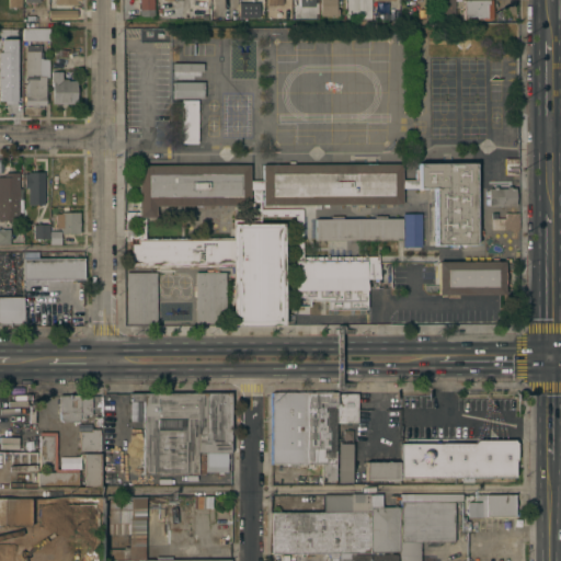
[(139,15),(139,0),(153,0),(155,15),(139,15)]
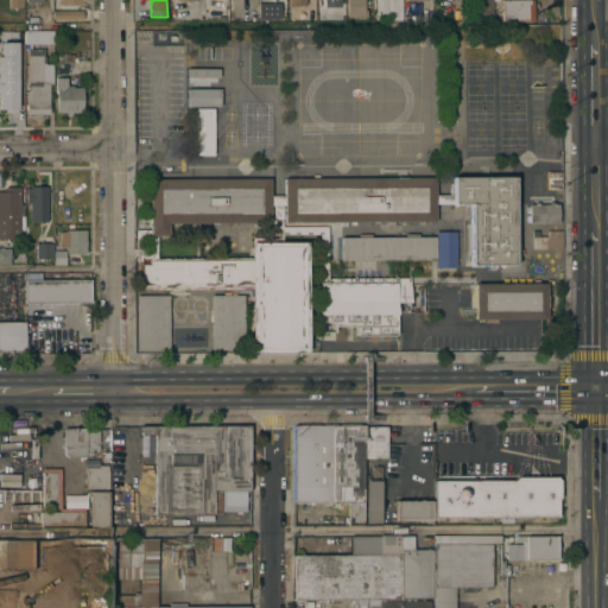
[(347,0),(363,0),(363,8),(367,8),(367,16),(362,16),(362,17),(360,17),(347,17),(347,0)]
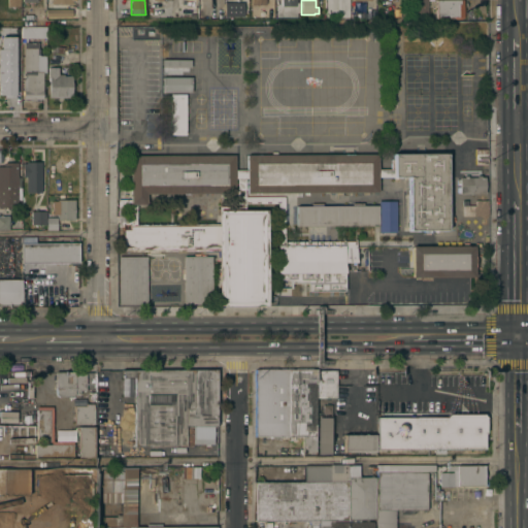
[(415,15),(415,0),(428,0),(428,15),(415,15)]
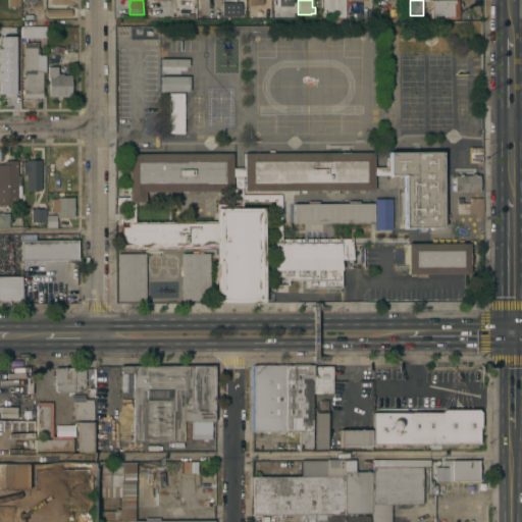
[(458,0),(458,16),(455,18),(451,18),(447,16),(445,16),(445,17),(431,17),(431,0),(458,0)]
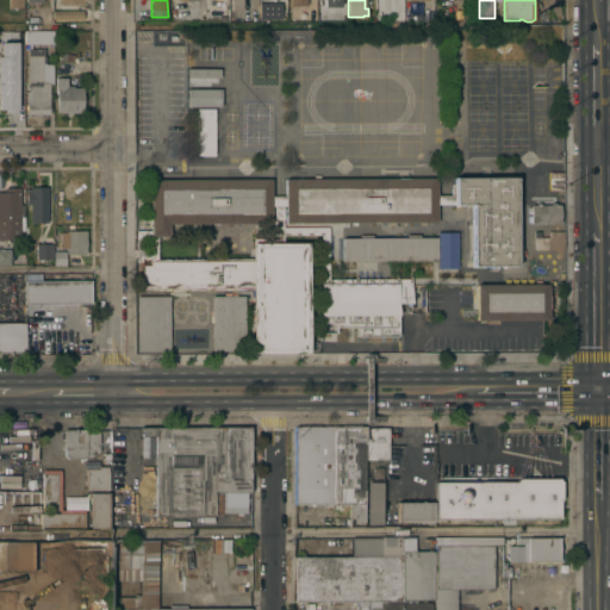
[(280,2),(280,19),(259,19),(259,4),(280,2)]
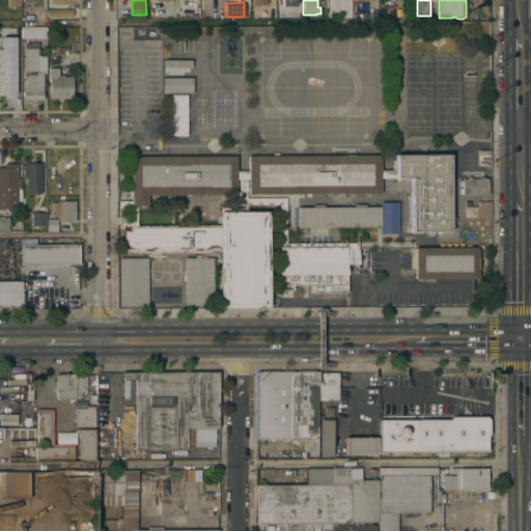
[(71,18),(71,9),(45,8),(45,17),(71,18)]
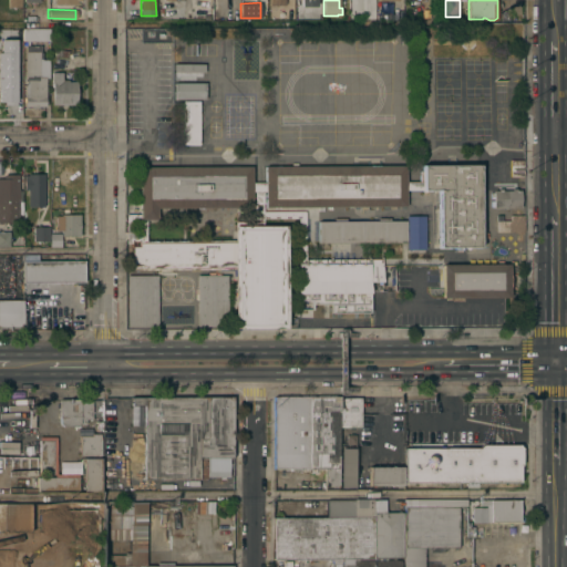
[(23,29),(49,29),(50,40),(23,40),(23,29)]
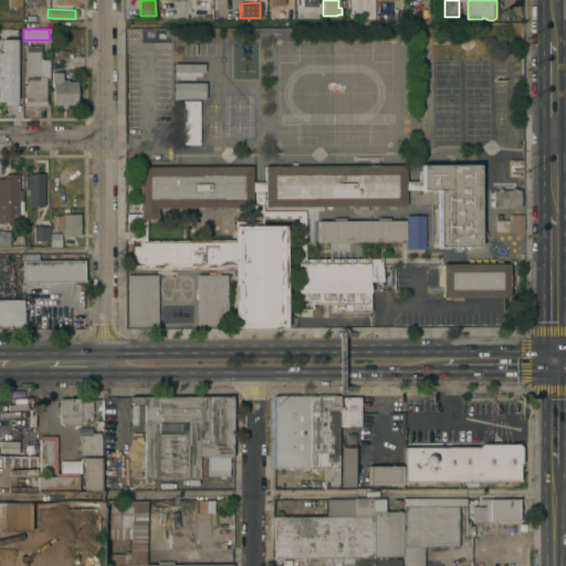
[(8,38),(21,37),(21,51),(9,51),(8,38)]
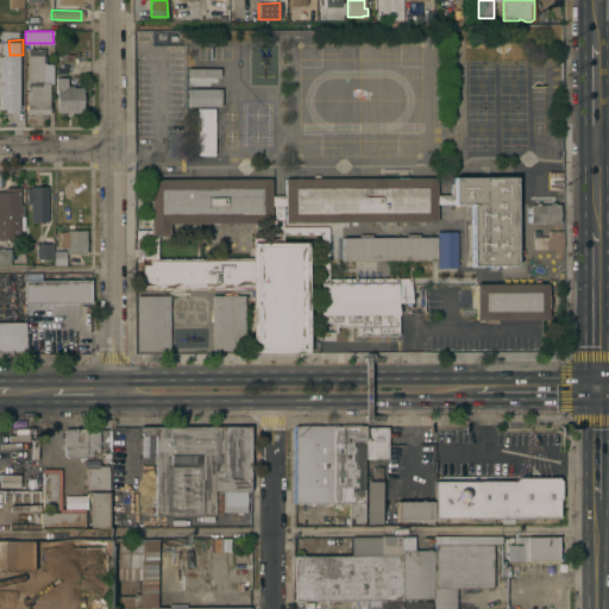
[(49,82),(49,113),(42,113),(42,115),(36,115),(36,113),(26,113),(26,105),(27,105),(27,101),(26,90),(29,90),(29,83),(27,83),(27,54),(29,54),(29,48),(44,48),(44,56),(45,56),(45,63),(52,63),(54,82),(49,82)]
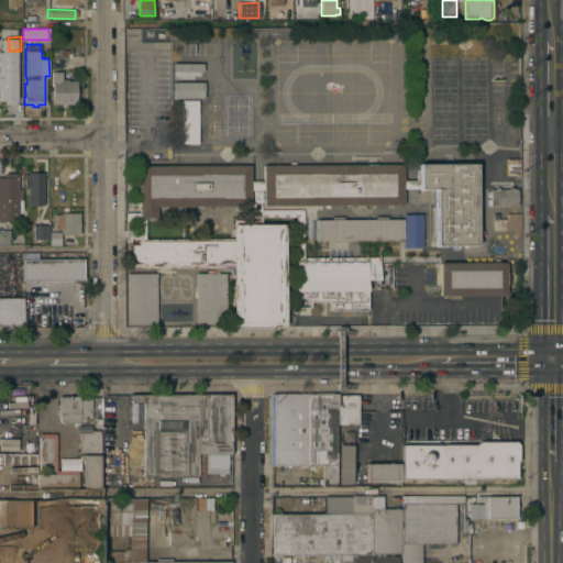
[(55,47),(68,50),(67,56),(54,54),(55,47)]
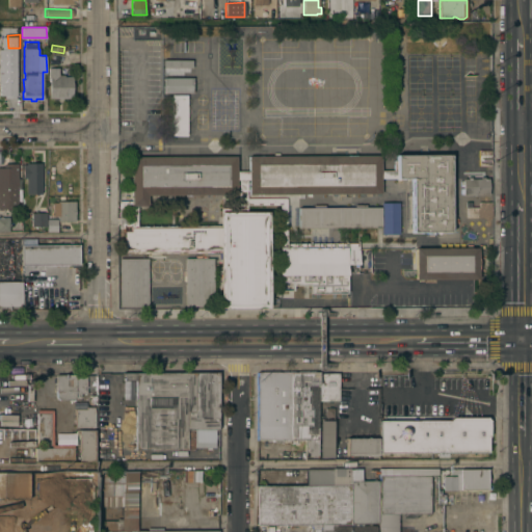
[(192,59),(192,67),(163,67),(163,58),(192,59)]
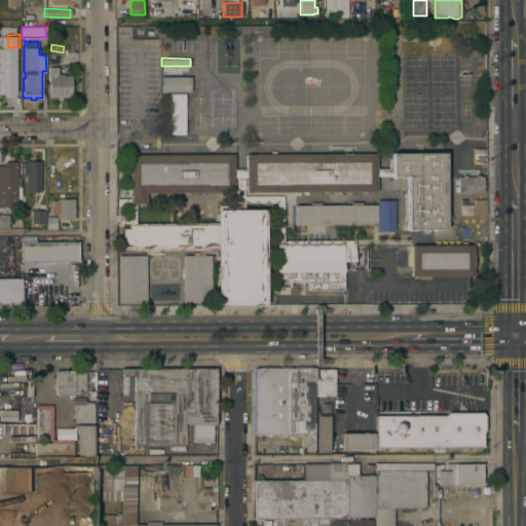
[(0,59),(9,59),(9,64),(15,64),(15,91),(5,91),(5,89),(0,89),(0,59)]
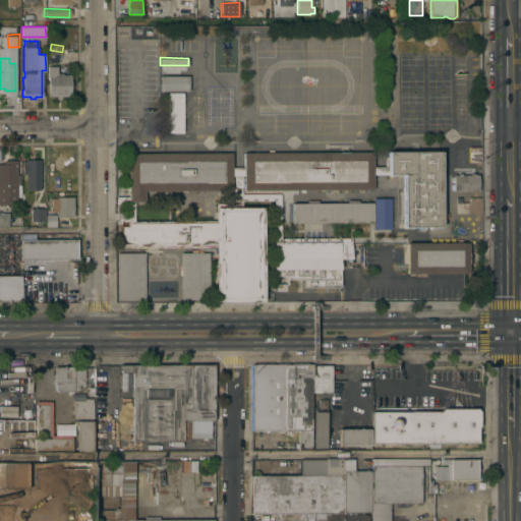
[(48,65),(57,65),(57,72),(63,72),(63,74),(70,73),(71,95),(48,96),(48,65)]
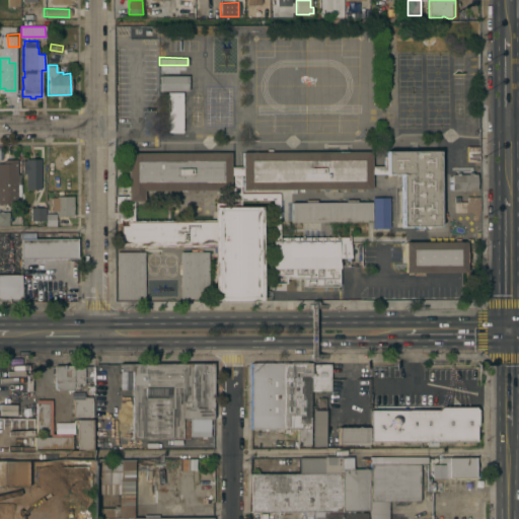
[(159,75),(189,75),(189,90),(159,89),(159,75)]
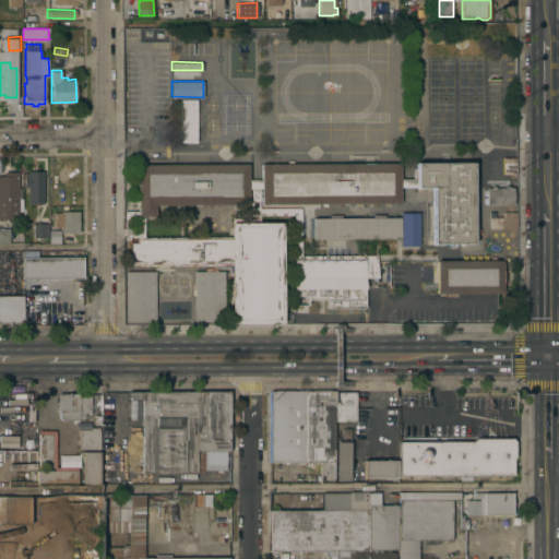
[(180,98),(197,98),(197,142),(180,142),(180,98)]
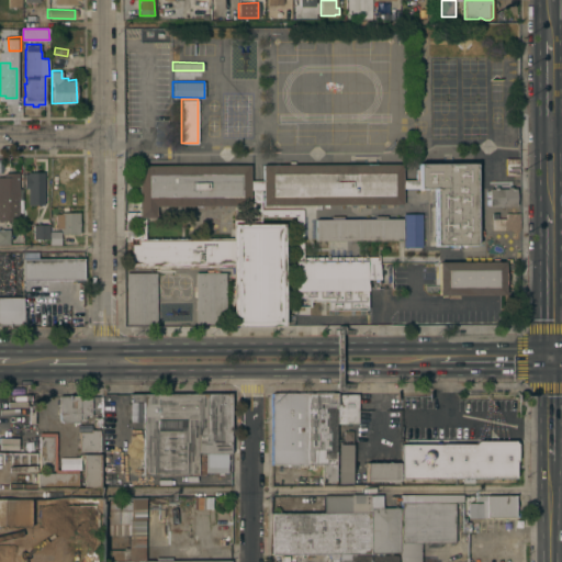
[(506,158),(519,158),(519,179),(506,179),(506,158)]
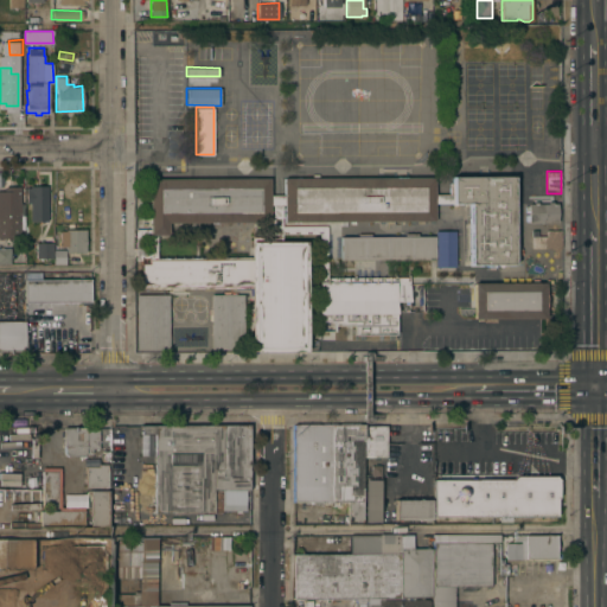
[(59,172),(83,173),(83,180),(87,180),(87,195),(83,195),(83,202),(59,202),(59,172)]
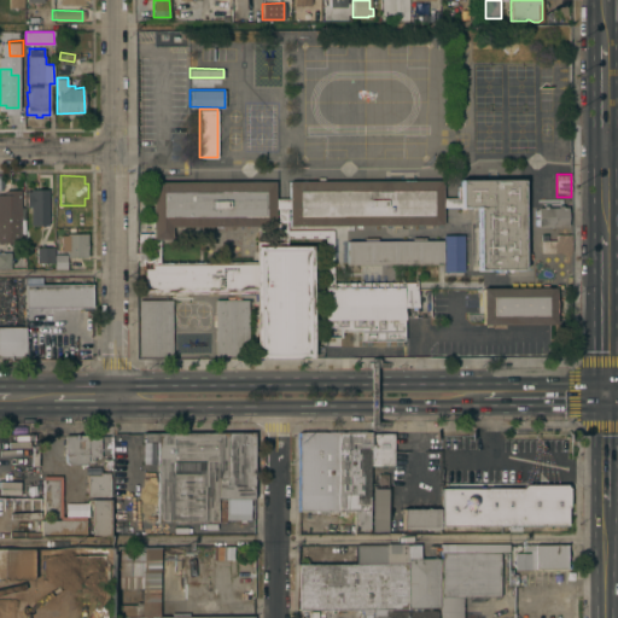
[(255,292),(144,293),(144,263),(138,263),(138,232),(153,232),(153,181),(275,180),(275,198),(289,198),(289,180),(442,179),(442,197),(442,207),(442,223),(290,225),(290,208),(286,208),(287,231),(332,231),(332,283),(417,283),(415,308),(403,308),(402,342),(361,342),(361,332),(340,332),(340,338),(324,338),(325,238),(287,238),(287,245),(312,245),(313,356),(256,357),(255,292)]
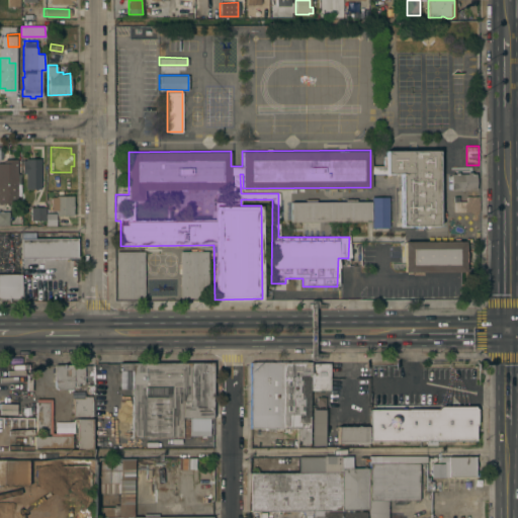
[(382,165),(382,156),(385,156),(385,150),(439,150),(439,225),(423,225),(423,227),(418,227),(418,225),(402,225),(401,173),(386,173),(386,165),(382,165)]
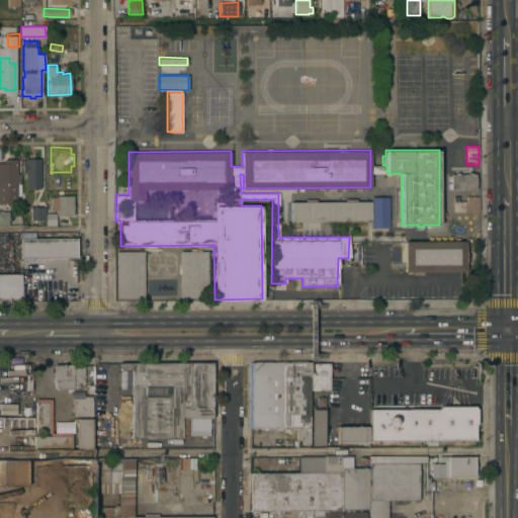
[(25,188),(25,172),(22,172),(22,160),(25,160),(25,158),(40,158),(40,187),(25,188)]
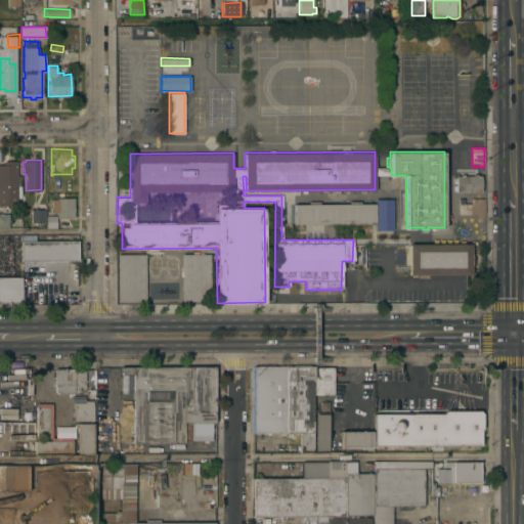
[(0,164),(4,164),(4,161),(17,161),(17,176),(20,176),(20,203),(10,203),(10,205),(0,205),(0,164)]
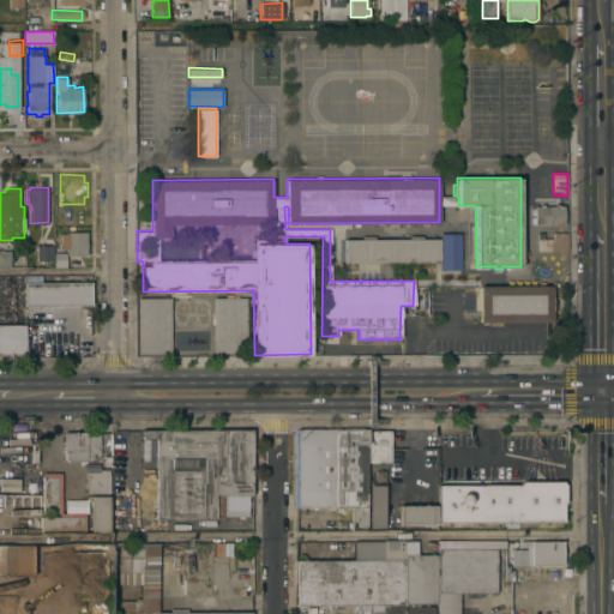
[(453,196),(458,196),(458,205),(439,205),(439,196),(453,196)]
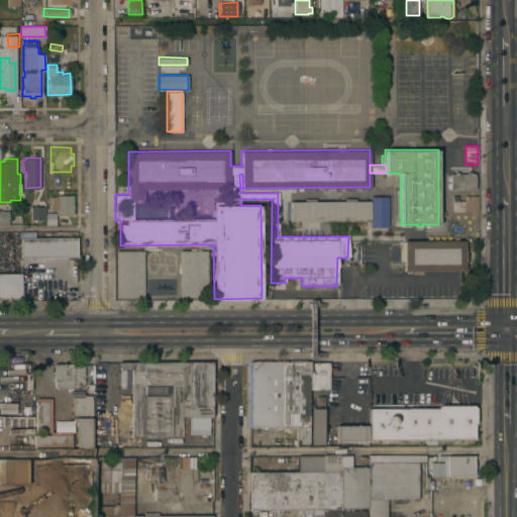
[(464,173),(464,189),(450,189),(450,173),(454,173),(454,172),(457,172),(457,173),(464,173)]
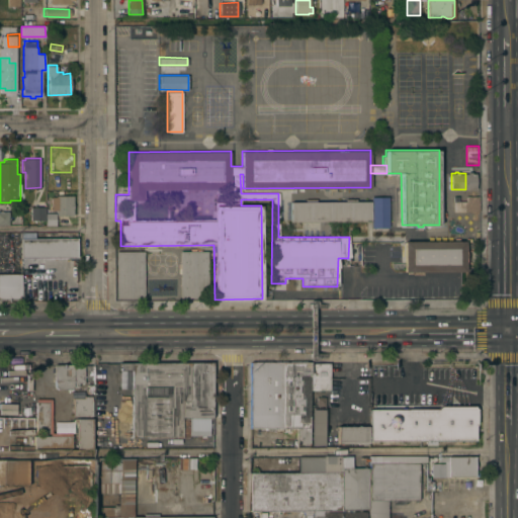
[(46,179),(60,179),(60,190),(46,190),(46,179)]
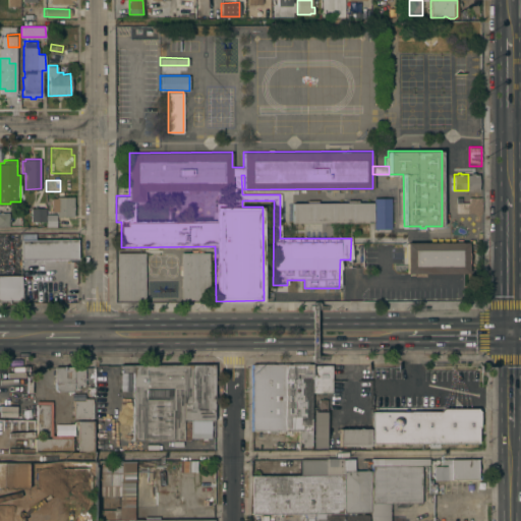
[(56,216),(56,214),(57,211),(51,211),(51,197),(56,197),(56,196),(73,196),(73,216),(56,216)]
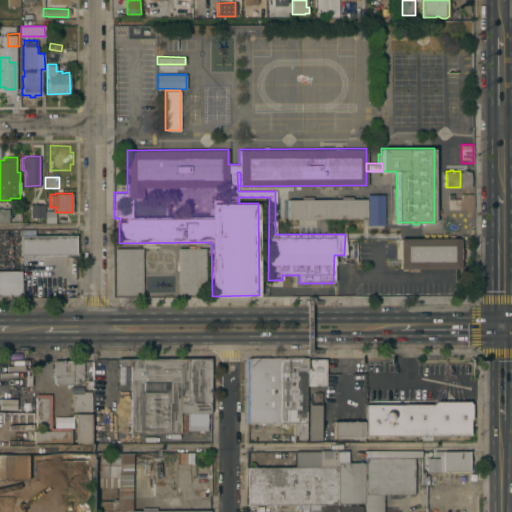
[(448,193),(453,193),(454,199),(459,198),(459,209),(449,209),(448,193)]
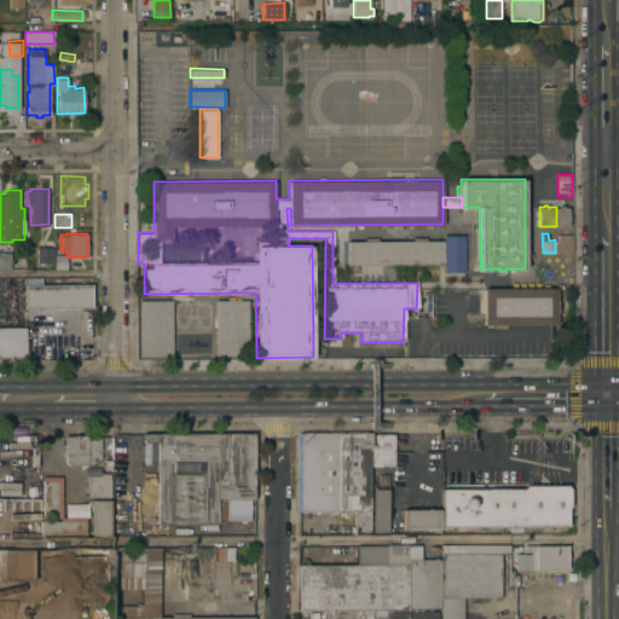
[(365,241),(365,237),(379,237),(379,241),(412,239),(412,237),(426,237),(426,239),(443,239),(443,235),(464,235),(464,271),(444,271),(444,264),(348,265),(348,241),(365,241)]
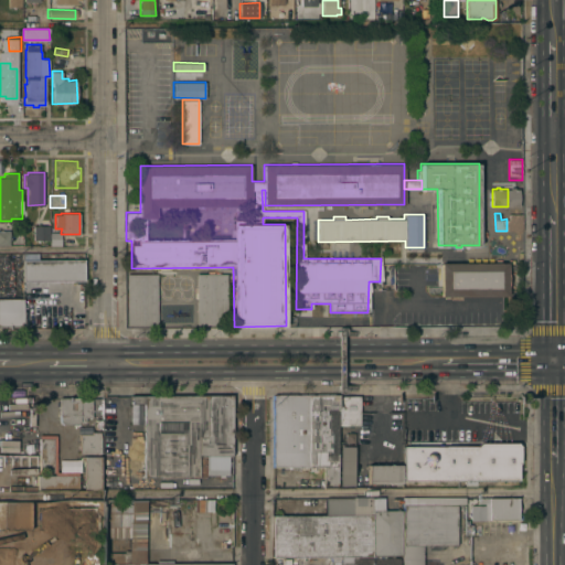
[(33,240),(33,225),(49,225),(50,240),(33,240)]
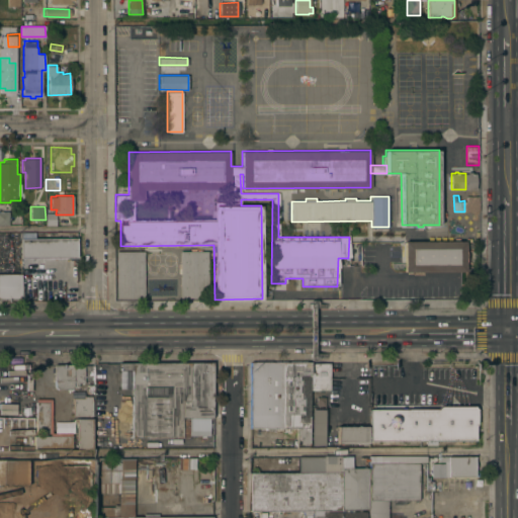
[(0,210),(9,210),(9,225),(0,225),(0,210)]
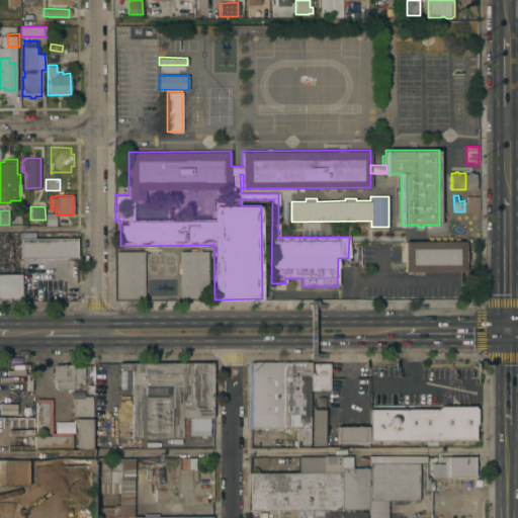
[(46,225),(46,212),(56,212),(56,214),(56,225),(46,225)]
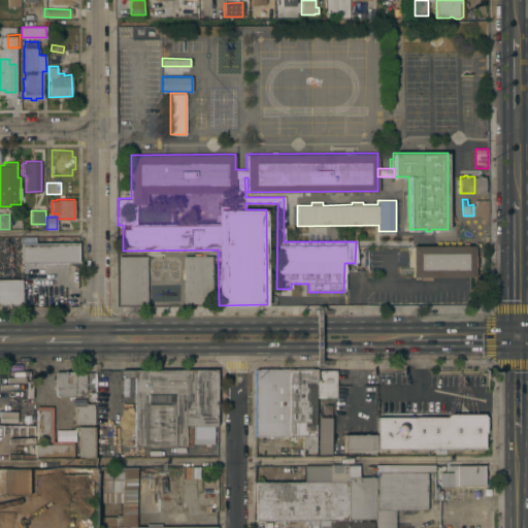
[(22,242),(23,242),(23,237),(33,237),(33,242),(78,242),(78,262),(22,262),(22,242)]
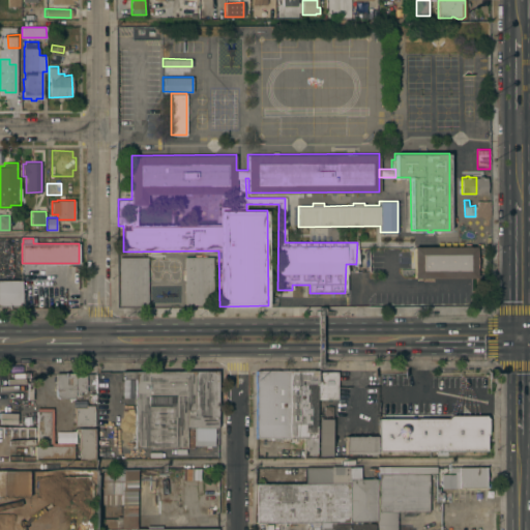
[(414,246),(475,246),(476,276),(414,277),(414,246)]
